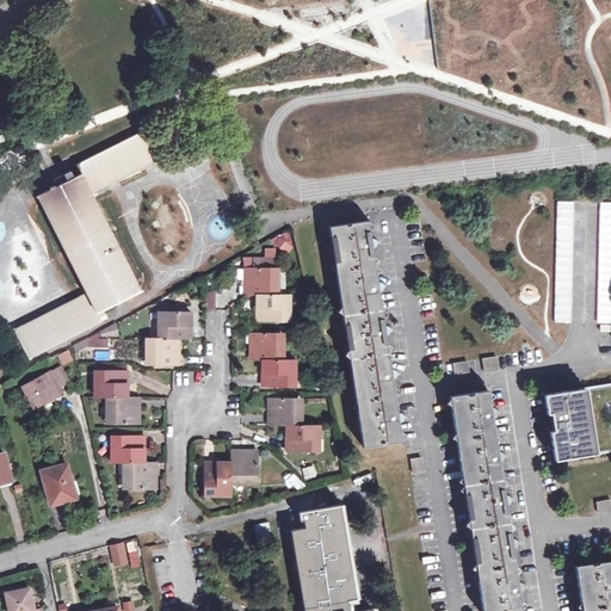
[(30,352),(103,318),(99,308),(141,288),(93,189),(170,153),(155,124),(80,160),(84,170),(60,181),(59,180),(53,183),(53,185),(42,190),(90,289),(17,323),(30,352)]
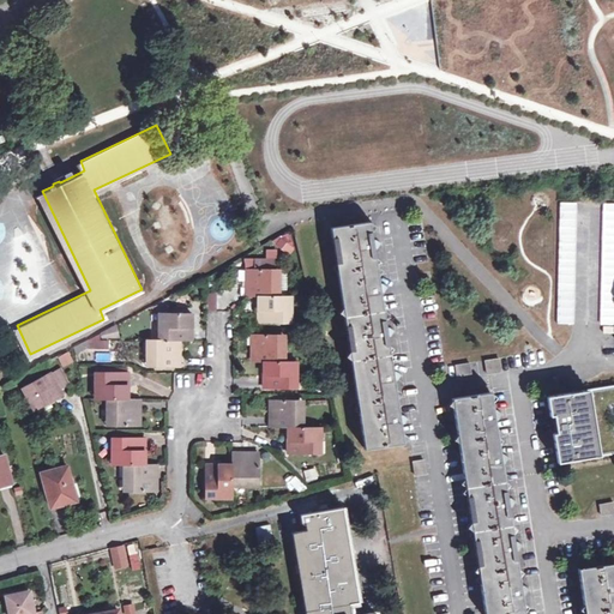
[(578,205),(561,205),(560,264),(559,325),(570,325),(576,325),(578,205)]
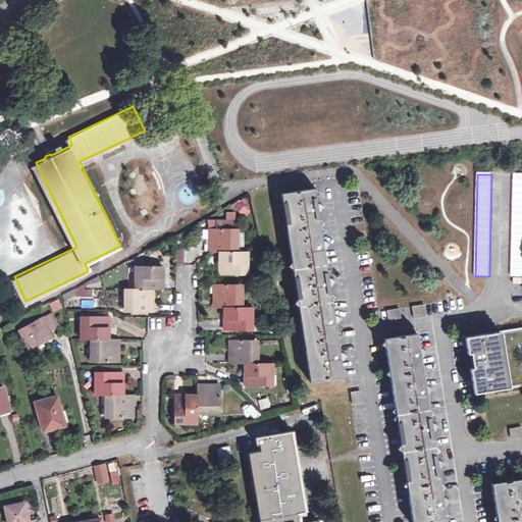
[(521,174),(514,174),(510,276),(521,275),(521,174)]
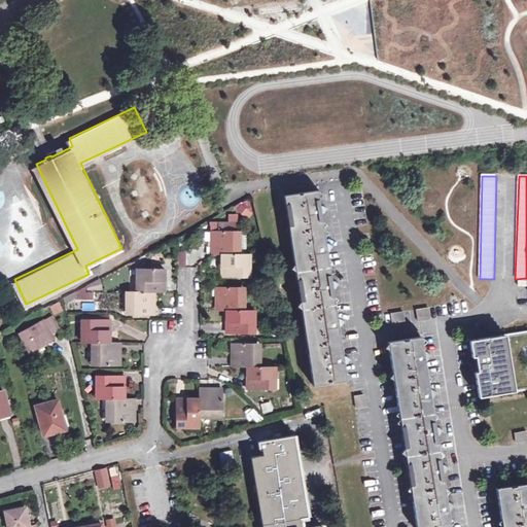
[(317,189),(284,195),(314,384),(346,380),(347,379),(317,189)]
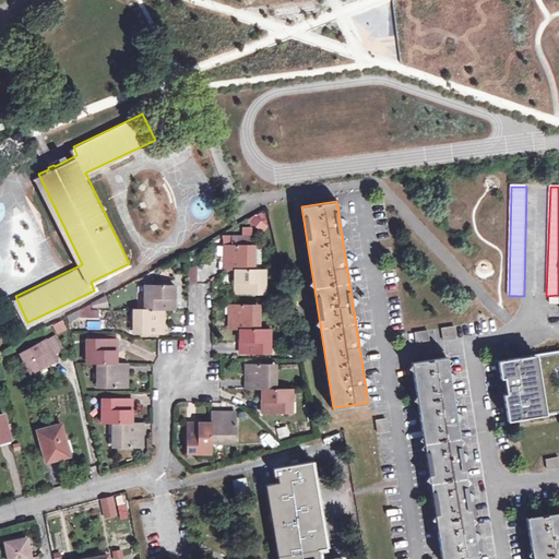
[(252,232),(269,226),(264,212),(248,217),(252,232)]
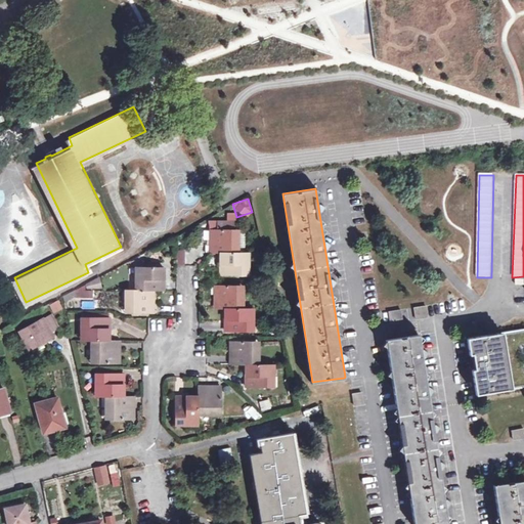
[(221,275),(247,275),(247,254),(242,254),(237,254),(236,230),(213,230),(213,254),(221,254),(221,275)]
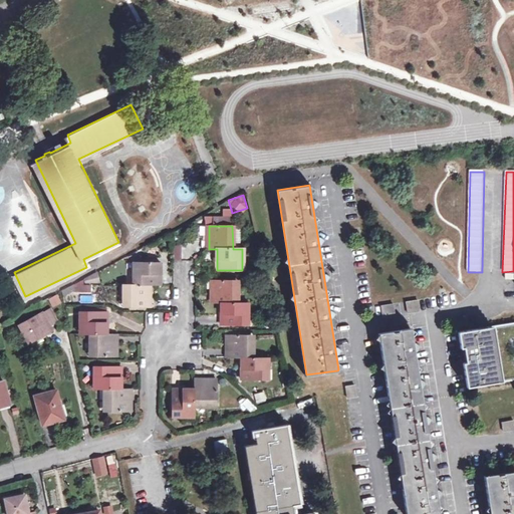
[(181,259),(180,245),(173,245),(174,259),(181,259)]
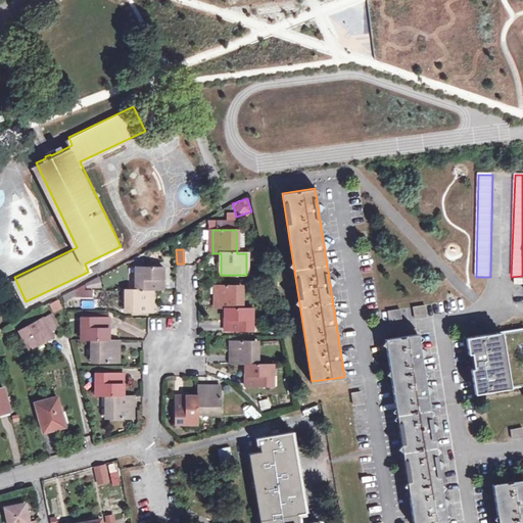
[(129,291),(129,313),(152,313),(153,291),(165,291),(165,269),(144,268),(143,290),(139,291),(129,291)]
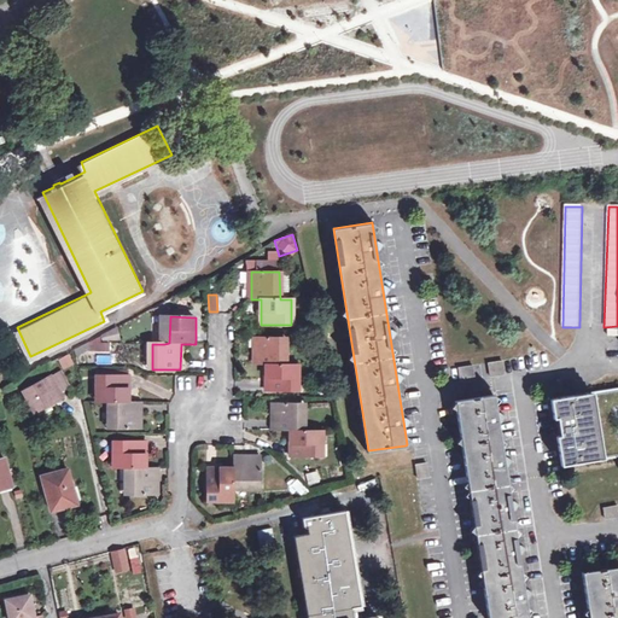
[(115,327),(100,333),(104,342),(118,337),(115,327)]
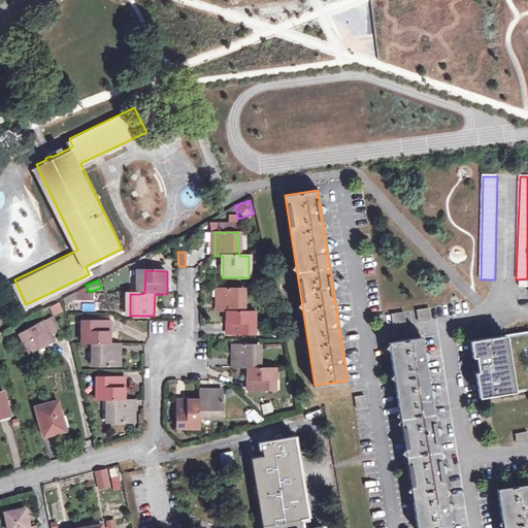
[(228,333),(252,334),(252,311),(246,311),(242,311),(242,289),(218,288),(217,311),(227,311),(228,333)]
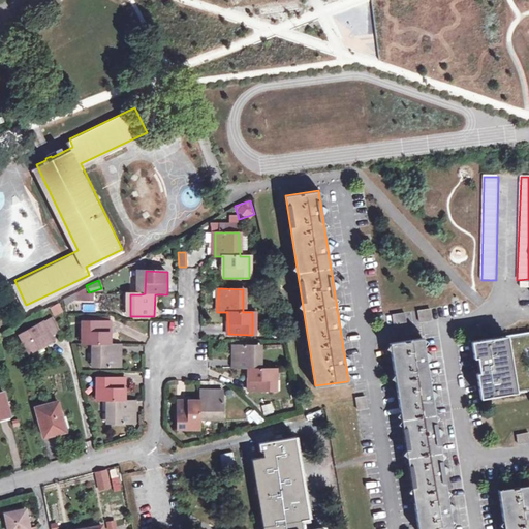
[(58,303),(49,307),(52,316),(62,312),(58,303)]
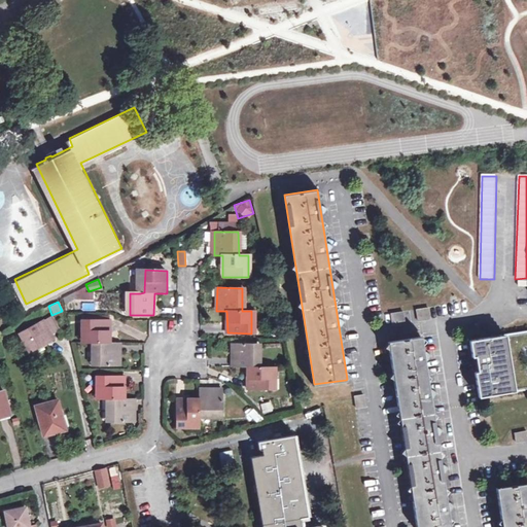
[(415,318),(428,318),(427,308),(415,308),(415,318)]
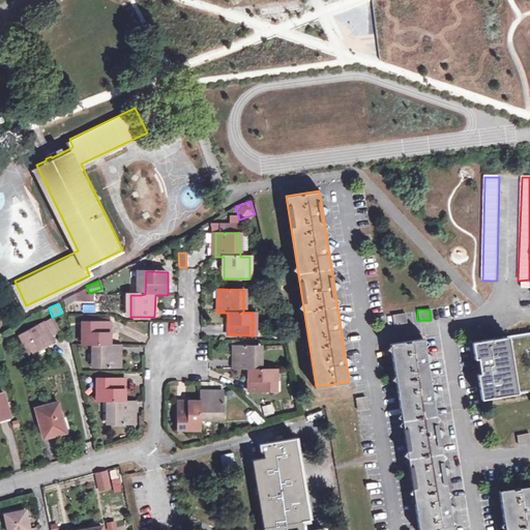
[(405,314),(391,314),(391,323),(405,323),(405,314)]
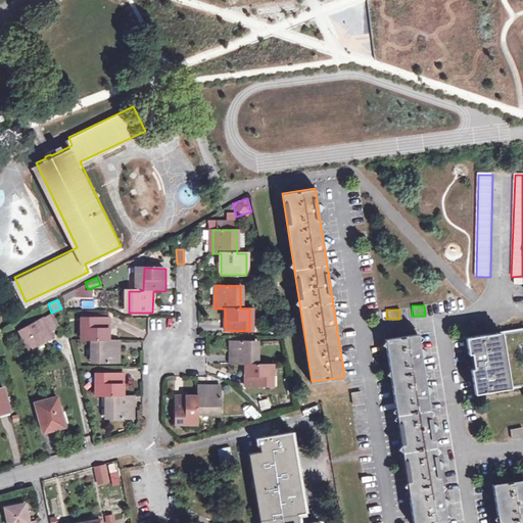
[(96,340),(96,362),(117,364),(119,341),(108,341),(109,319),(86,318),(85,339),(92,340),(96,340)]
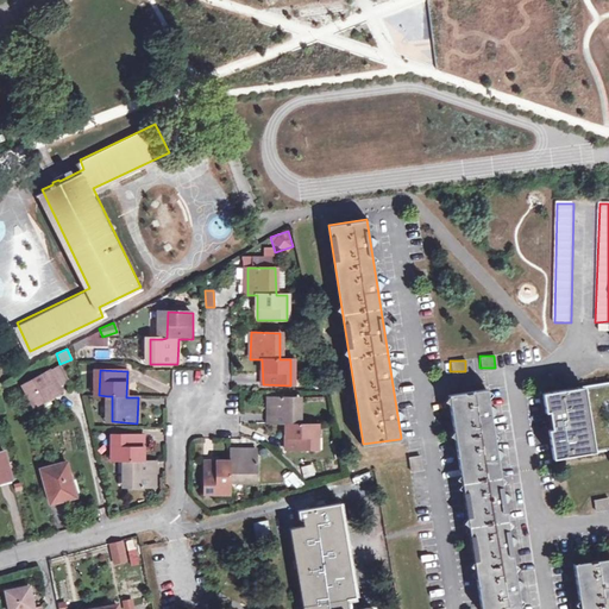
[(57,372),(49,377),(57,393),(66,387),(57,372)]
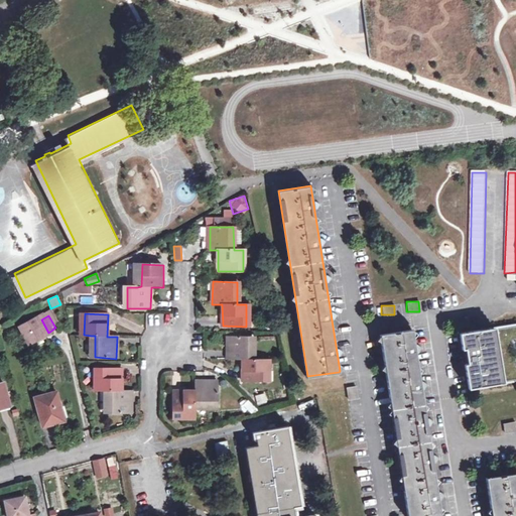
[(48,333),(41,319),(18,333),(28,349),(50,336),(48,333)]
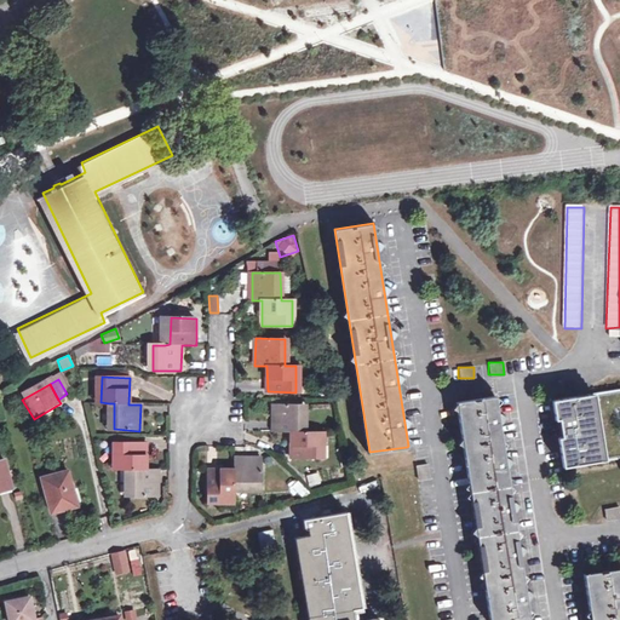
[(619,389),(597,394),(557,400),(567,465),(595,460),(607,459),(619,457),(619,389)]
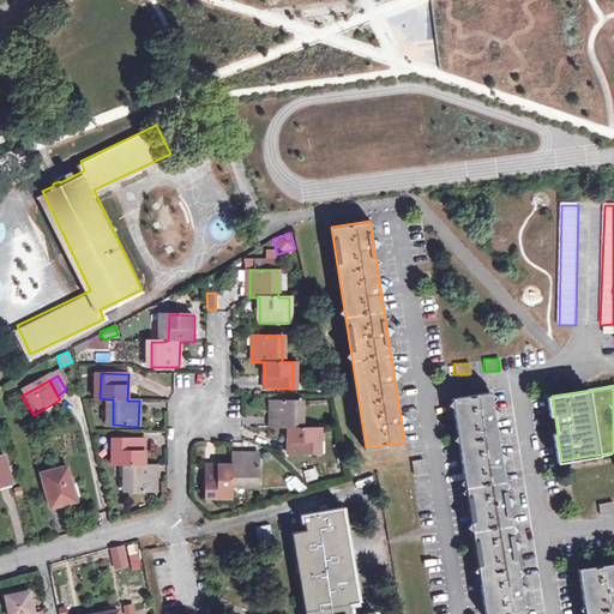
[(486,613),(516,613),(525,613),(492,392),(452,398),(486,613)]
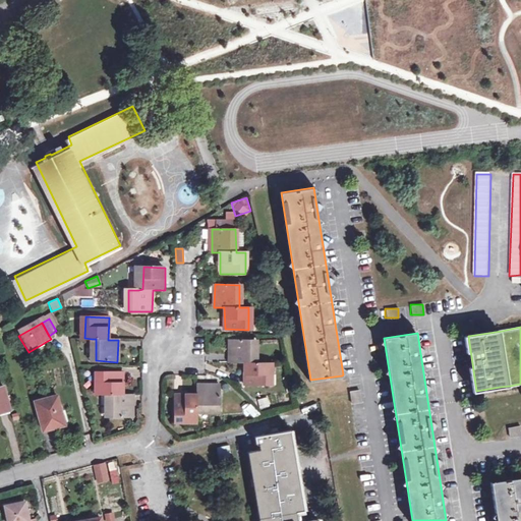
[(243,385),(268,385),(268,363),(257,363),(253,363),(253,341),(228,340),(228,363),(243,363),(243,385)]
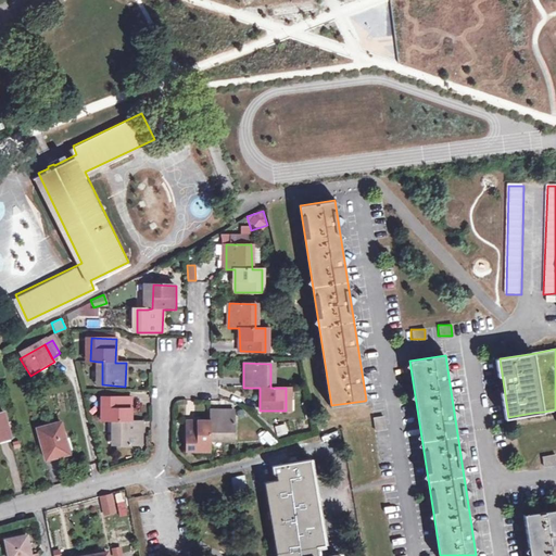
[(116,421),(116,445),(141,446),(141,421),(130,421),(130,399),(108,396),(106,421),(113,421),(116,421)]
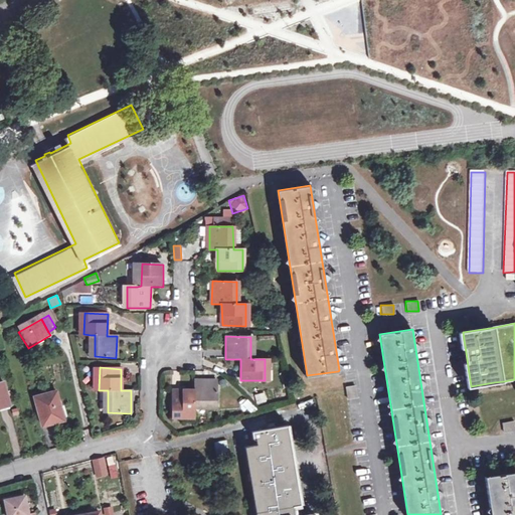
[(173,391),(172,414),(195,414),(195,409),(195,406),(215,405),(216,382),(195,382),(195,391),(173,391)]
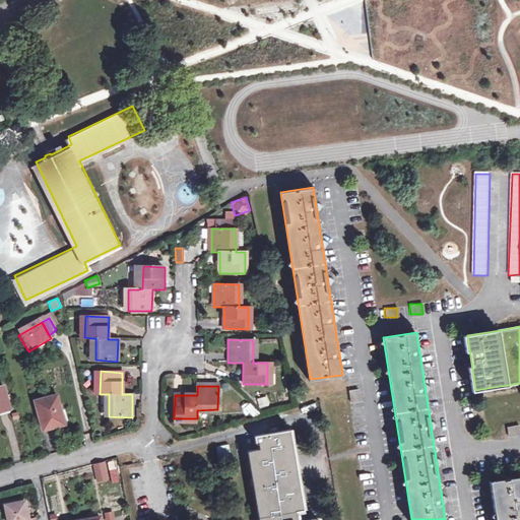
[(0,411),(9,410),(4,388),(0,389),(0,411)]
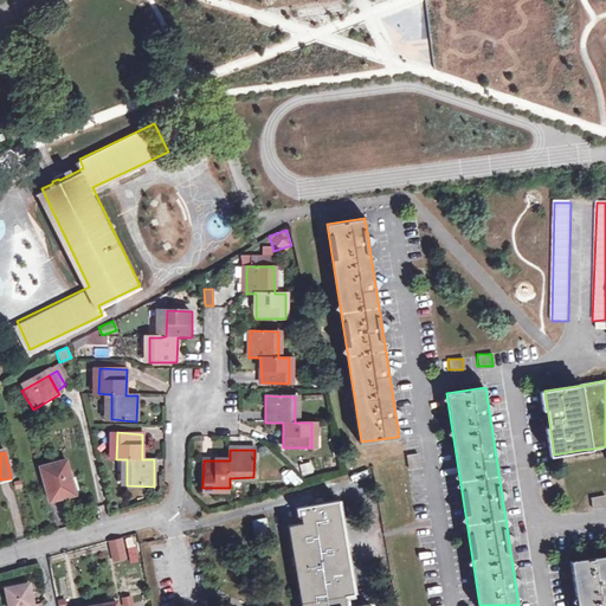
[(298,464),(303,476),(315,471),(310,459),(298,464)]
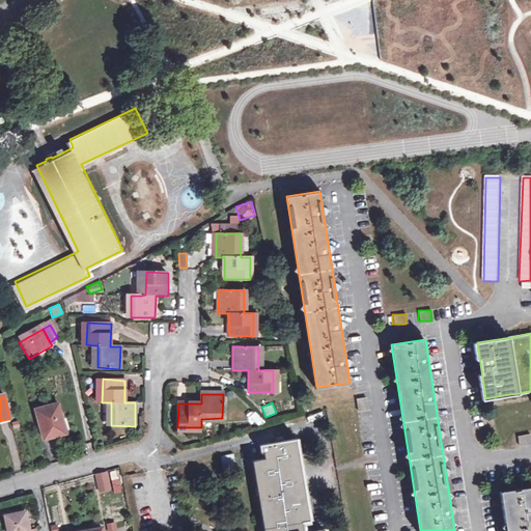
[(45,439),(59,435),(58,431),(65,429),(59,403),(36,409),(45,439)]
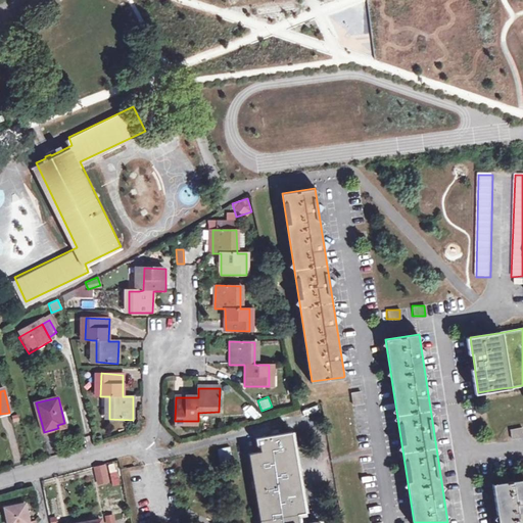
[(245,400),(239,408),(254,419),(260,413),(245,400)]
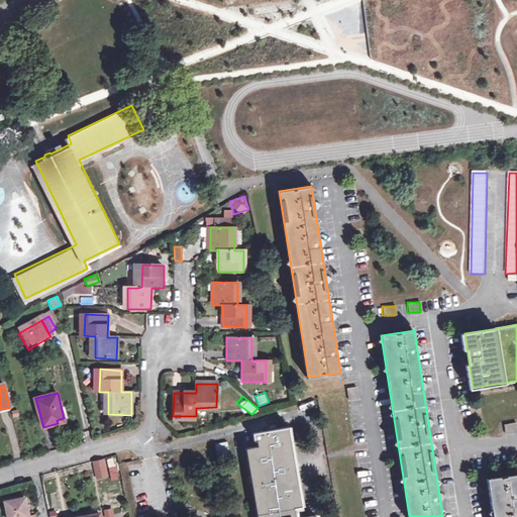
[(516,422),(504,425),(506,434),(516,432),(516,422)]
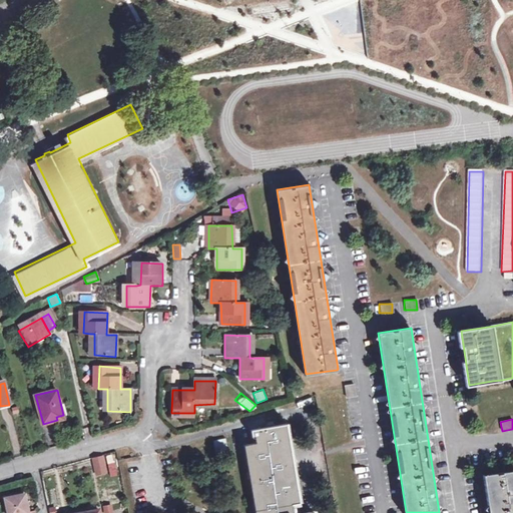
[(304,512),(286,426),(251,432),(253,439),(255,439),(257,444),(245,446),(259,512),(304,512)]
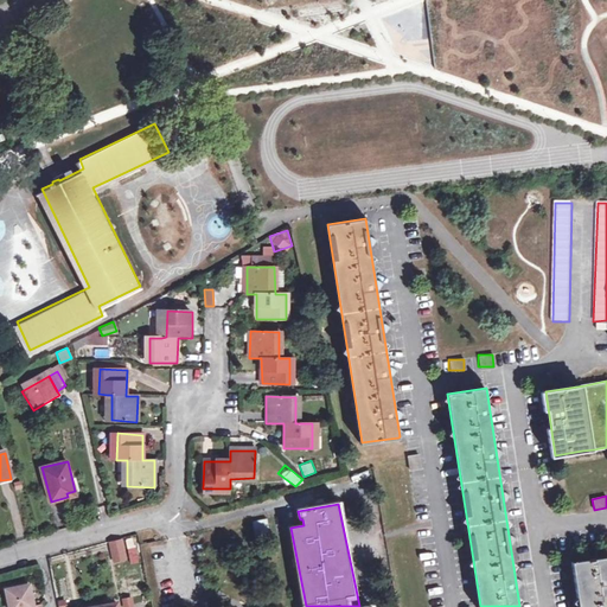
[(117,540),(109,542),(114,558),(122,556),(117,540)]
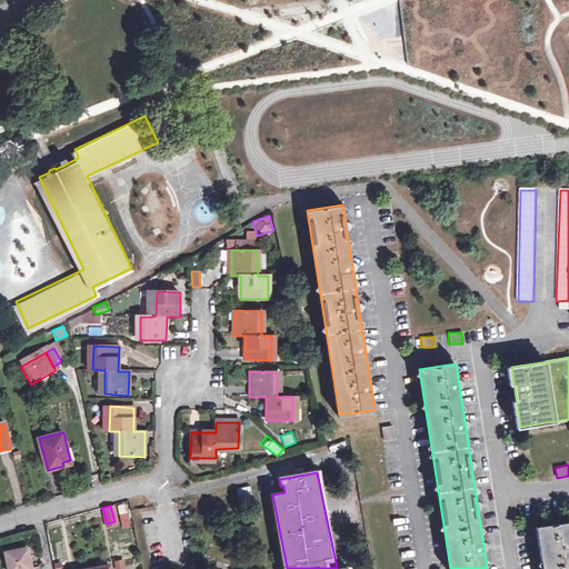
[(542,568),(568,568),(568,520),(553,522),(536,526),(542,568)]
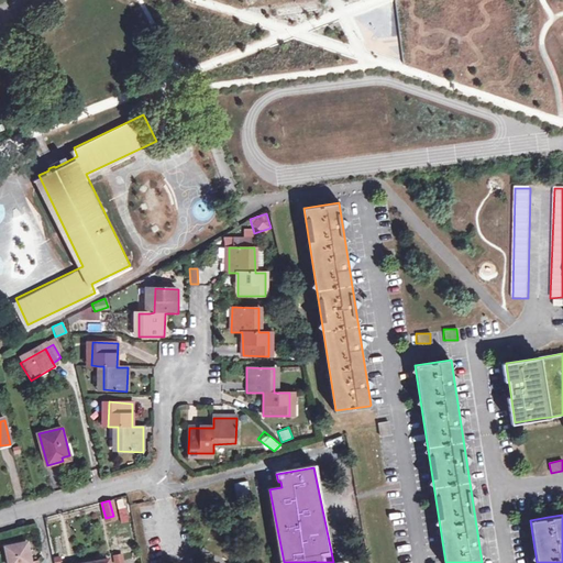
[(41,562),(41,561),(34,562),(30,542),(8,545),(11,562),(41,562)]
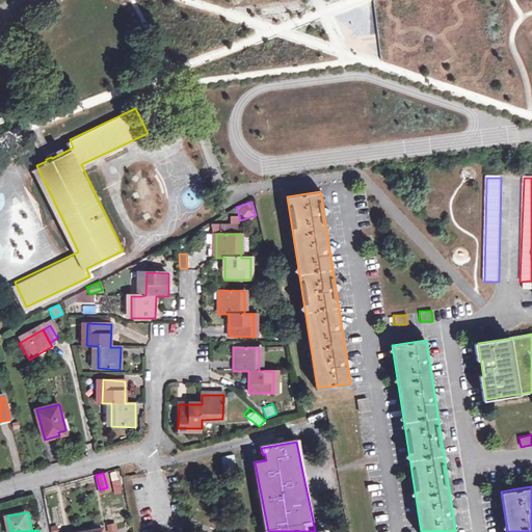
[(106,531),(115,531),(117,531),(117,523),(107,523),(106,531)]
